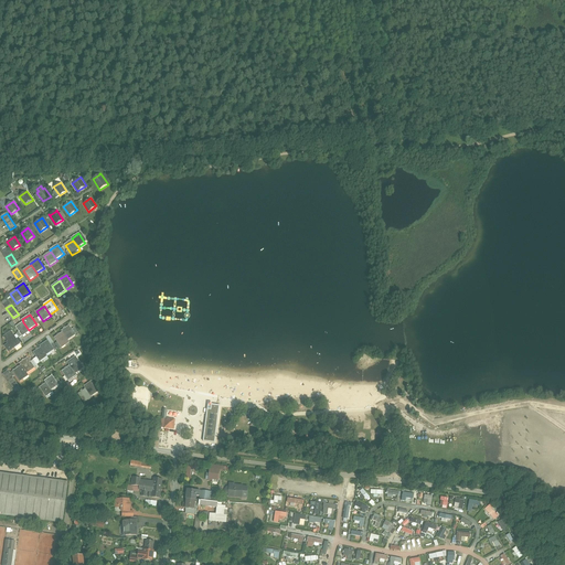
[(29,330),(23,322),(16,327),(22,337),(30,331),(29,330)]
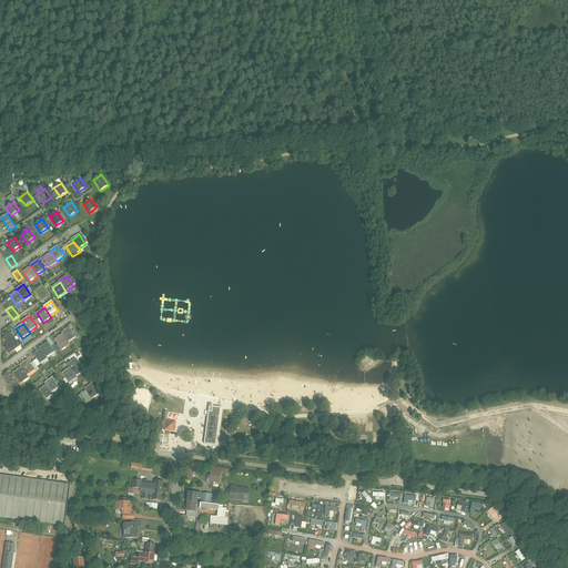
[(77,337),(70,327),(62,333),(63,334),(69,343),(77,337)]
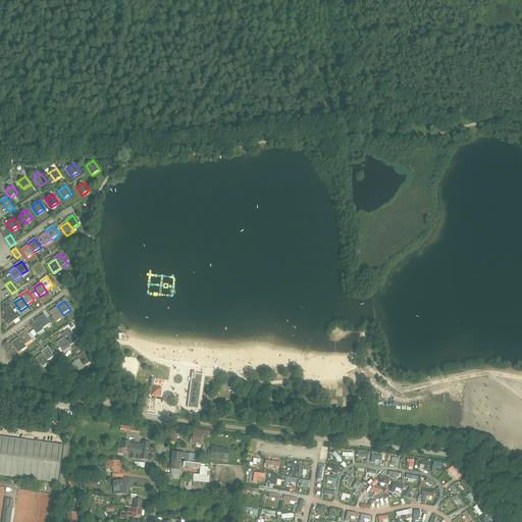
[(10,306),(4,311),(8,317),(5,319),(8,325),(18,318),(10,306)]
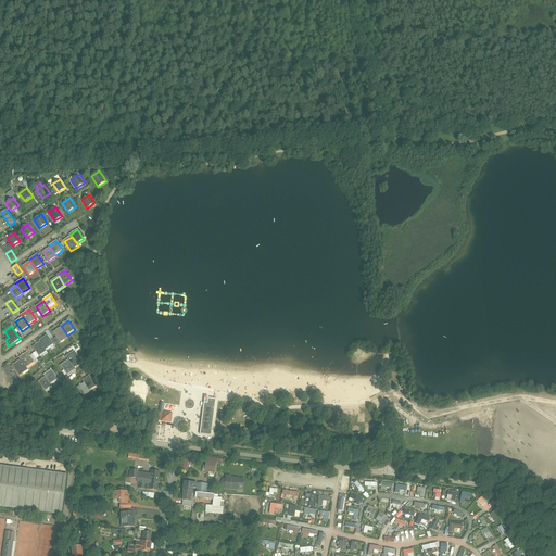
[(62,327),(53,332),(61,342),(68,337),(67,336),(62,327)]
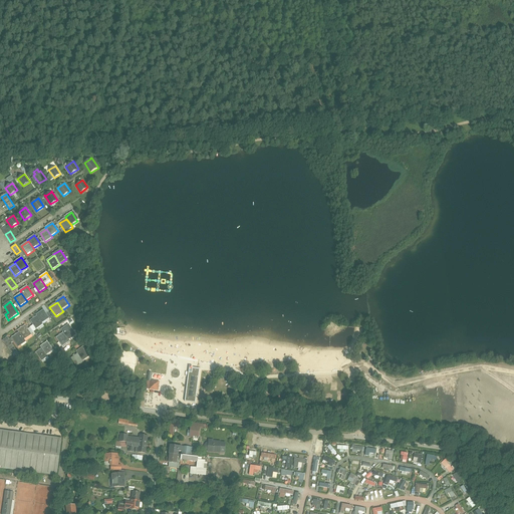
[(50,318),(44,309),(36,314),(37,315),(43,324),(44,324),(43,323),(50,318)]
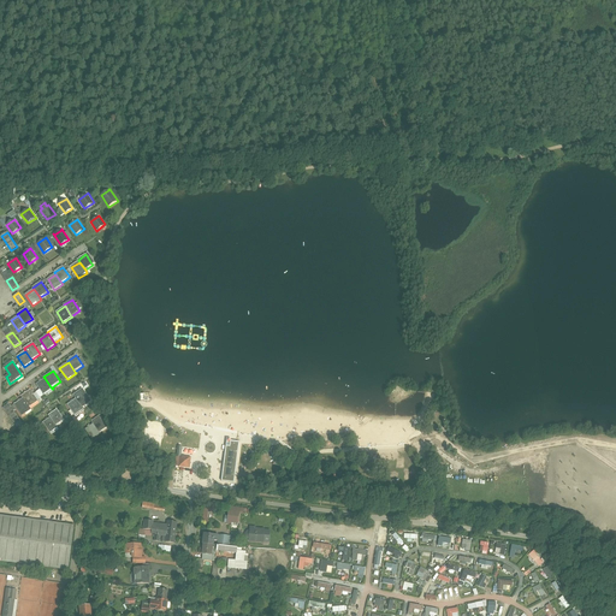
[(52,389),(45,378),(36,384),(43,395),(52,389)]
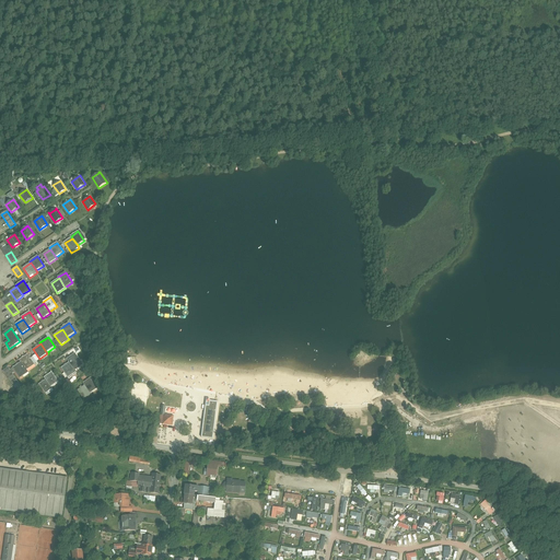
[(83,365),(74,353),(67,359),(69,362),(76,371),(83,365)]
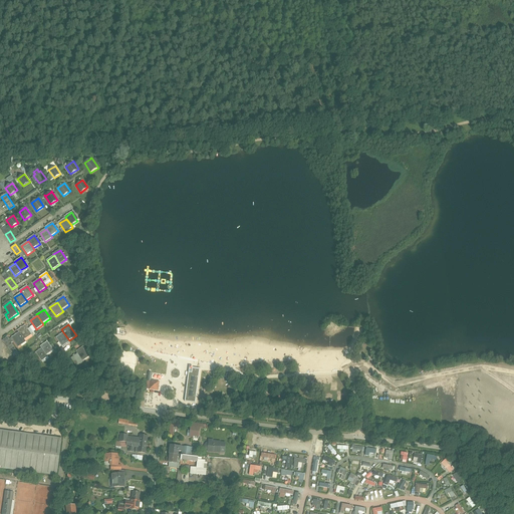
[(32,334),(25,325),(18,330),(19,332),(25,339),(32,334)]
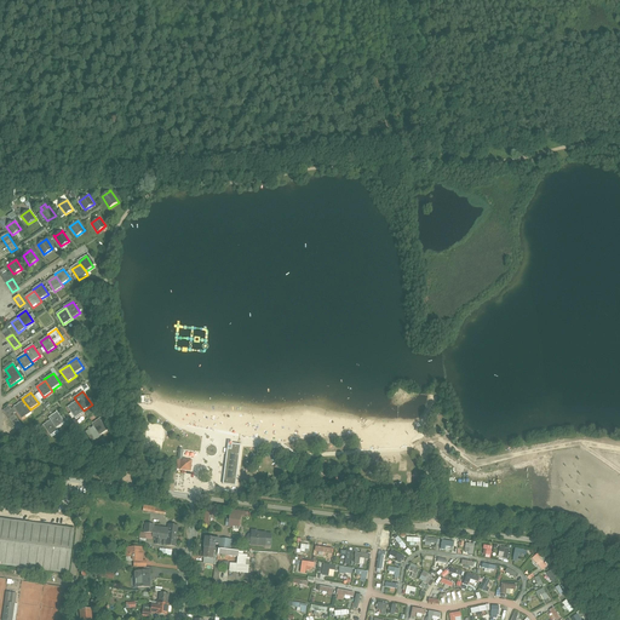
[(23,401),(15,408),(22,419),(32,412),(30,409),(23,401)]
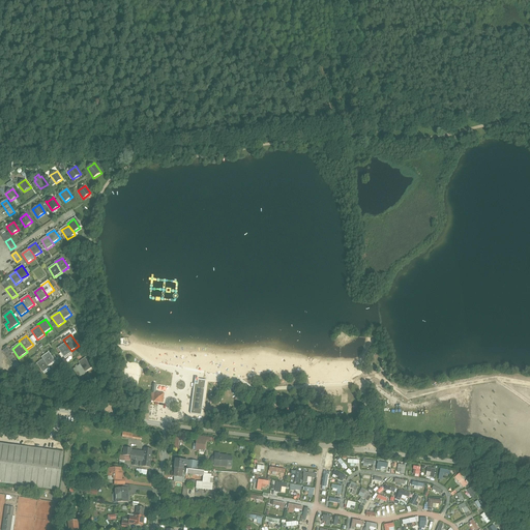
[(65,343),(58,349),(64,357),(71,352),(71,351),(65,343)]
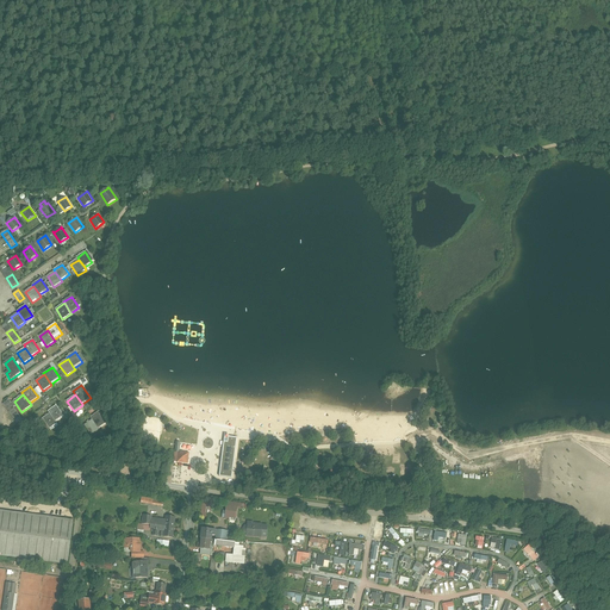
[(20,417),(11,403),(6,406),(16,421),(20,417)]
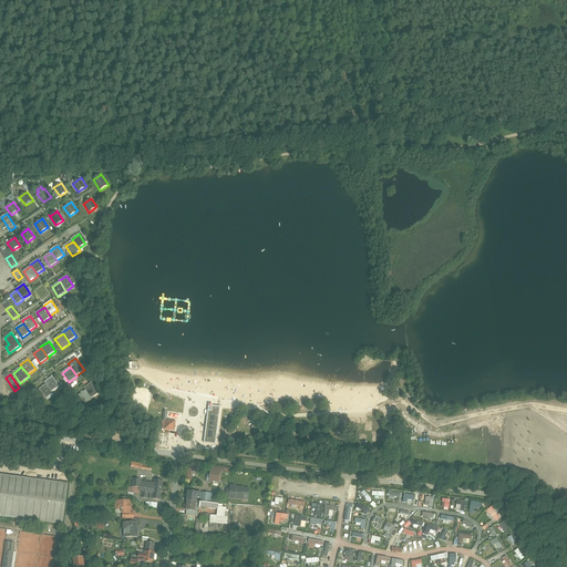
[(52,377),(45,382),(53,393),(51,390),(58,385),(59,387),(52,377)]
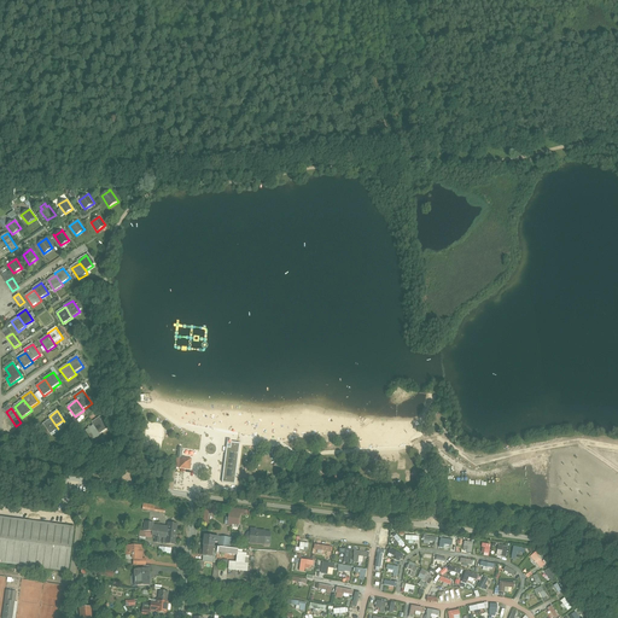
[(58,429),(50,417),(48,417),(51,419),(44,424),(51,435),(51,433),(50,432),(57,427),(58,430),(58,429)]
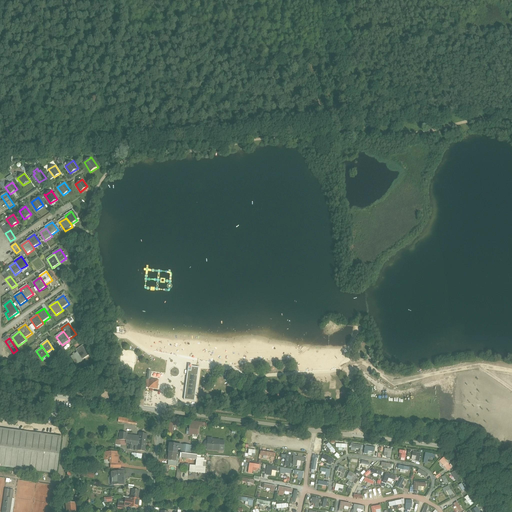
[(84,345),(77,350),(78,352),(83,359),(90,354),(84,345)]
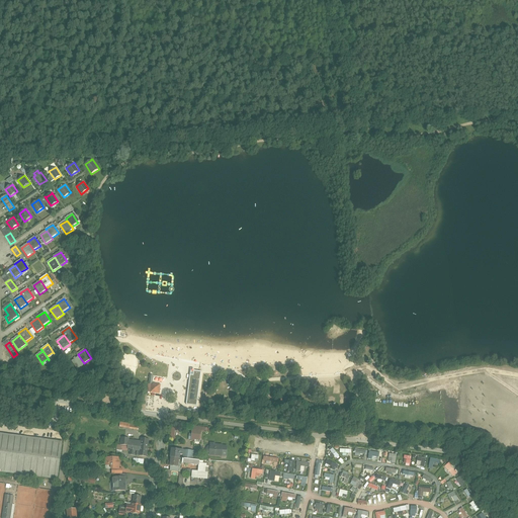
[(84,363),(79,356),(72,361),(78,369),(85,365),(84,363)]
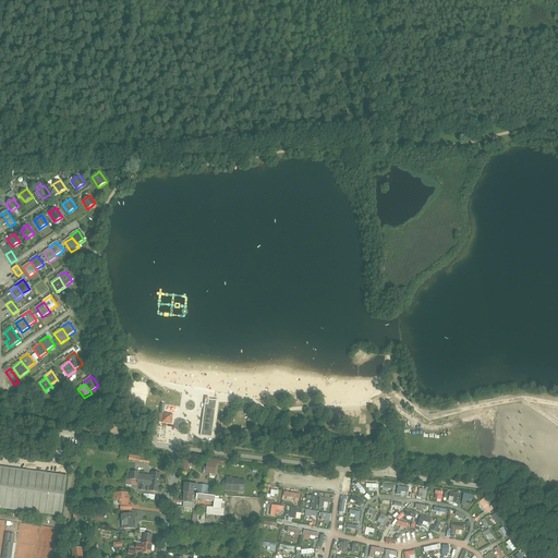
[(209,398),(205,398),(201,436),(211,437),(217,401),(209,400),(209,398)]
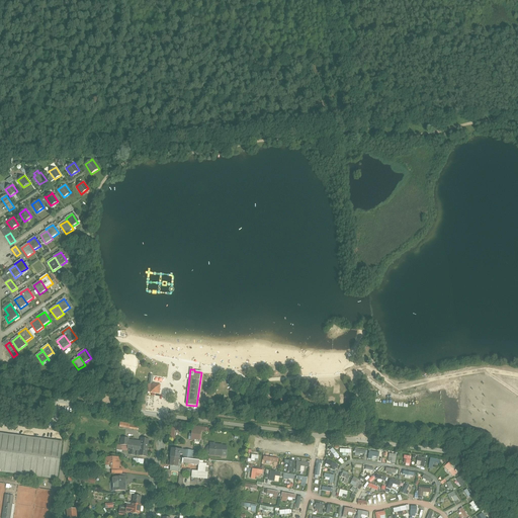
[(160,387),(155,386),(155,384),(152,383),(151,393),(159,394),(160,387)]
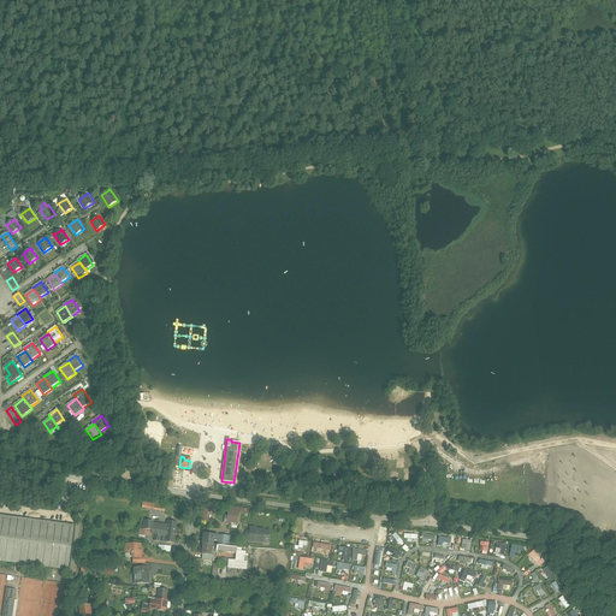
[(75,525),(0,515),(0,561),(69,570),(75,525)]
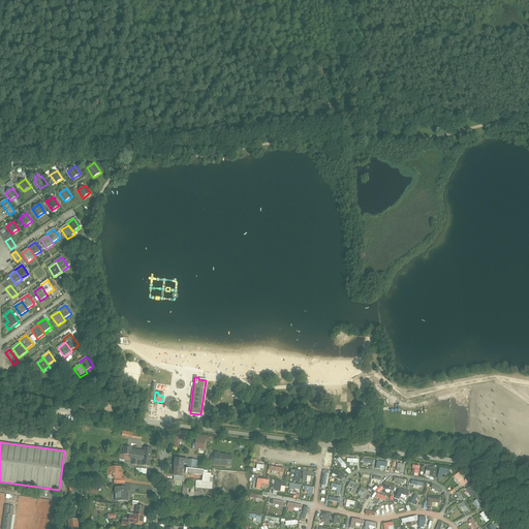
[(152,448),(144,447),(144,450),(131,449),(131,455),(138,456),(151,458),(152,448)]
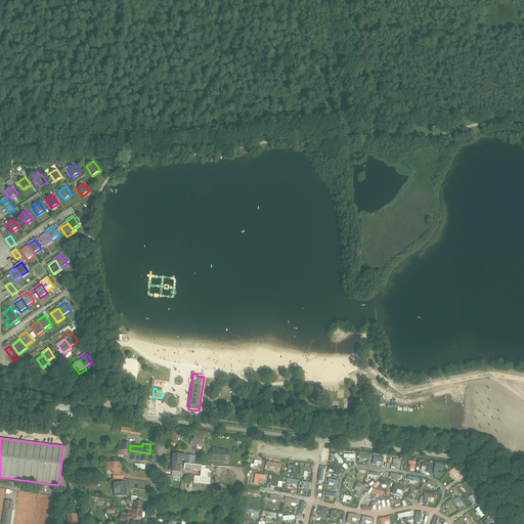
[(225,450),(218,450),(218,448),(213,448),(213,452),(211,452),(210,453),(210,455),(211,457),(213,457),(212,460),(224,461),(229,461),(229,451),(225,451),(225,450)]
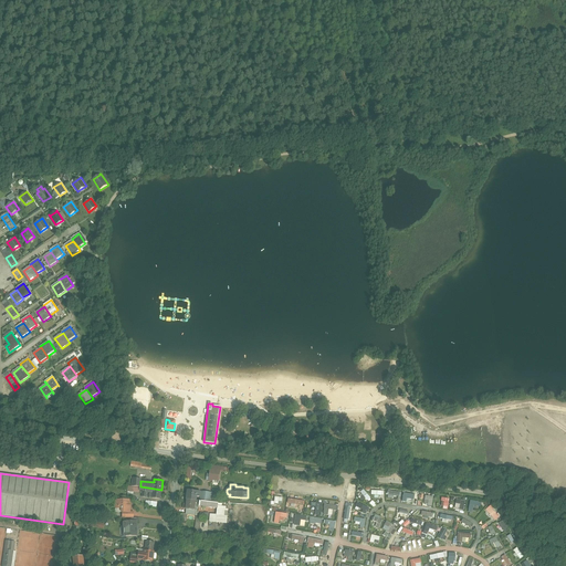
[(161,490),(148,488),(147,492),(153,492),(153,494),(150,493),(149,498),(160,499),(161,490)]
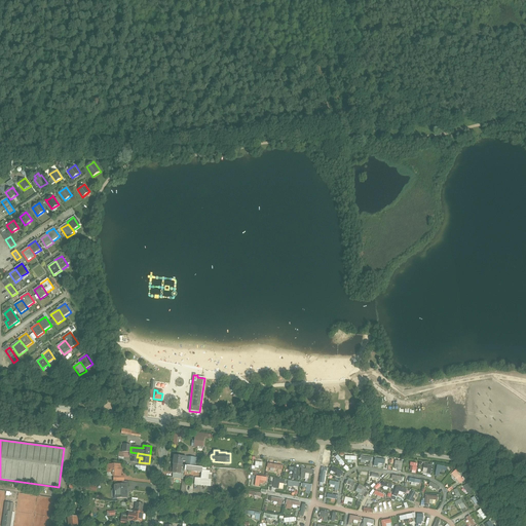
[(332,455),(324,454),(322,464),(331,466),(332,455)]
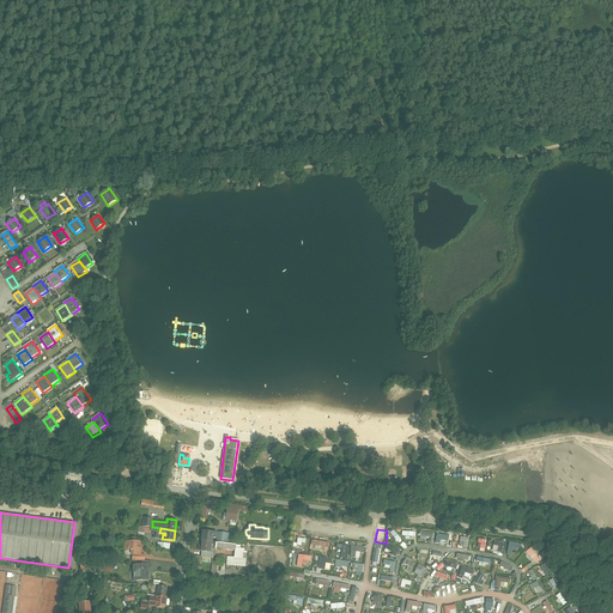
[(218,533),(204,530),(202,541),(212,542),(213,538),(217,539),(218,533)]
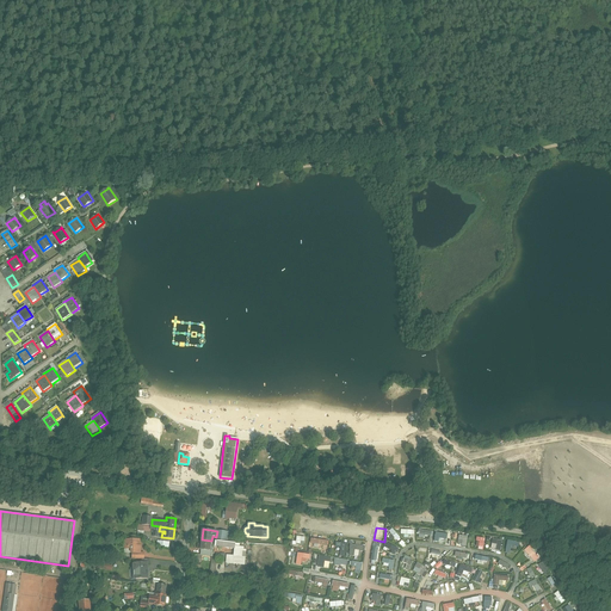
[(400,538),(393,530),(389,532),(396,542),(400,538)]
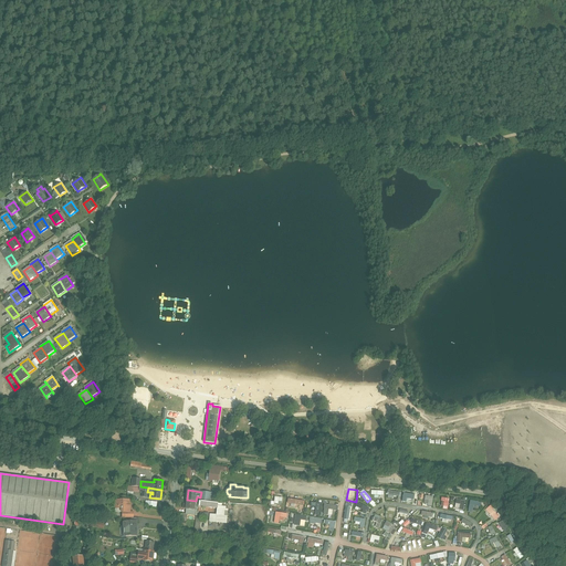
[(211,493),(202,492),(201,501),(209,502),(211,493)]
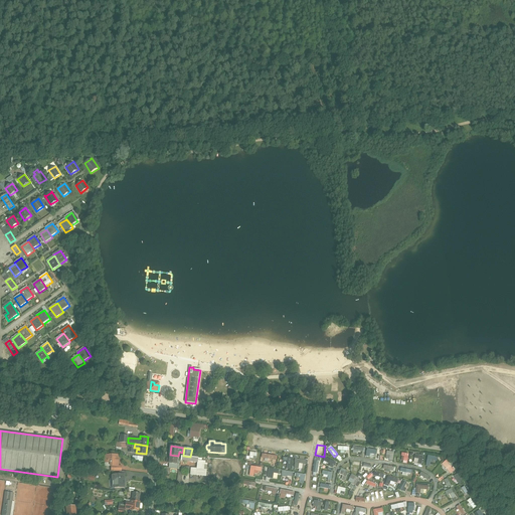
[(377,451),(367,449),(366,457),(369,458),(370,454),(376,454),(377,451)]
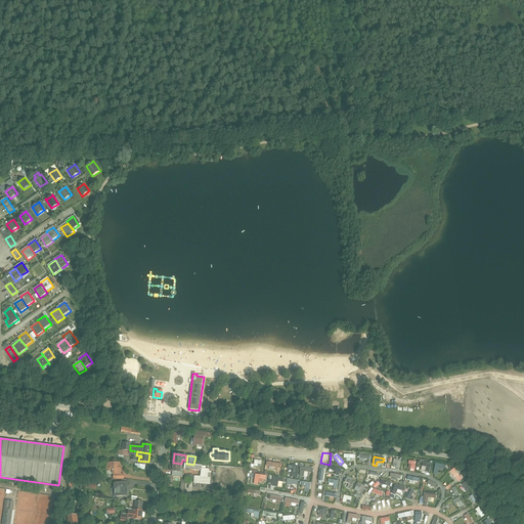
[(181,464),(173,463),(173,467),(170,466),(170,471),(172,471),(180,472),(182,473),(183,471),(180,470),(181,464)]
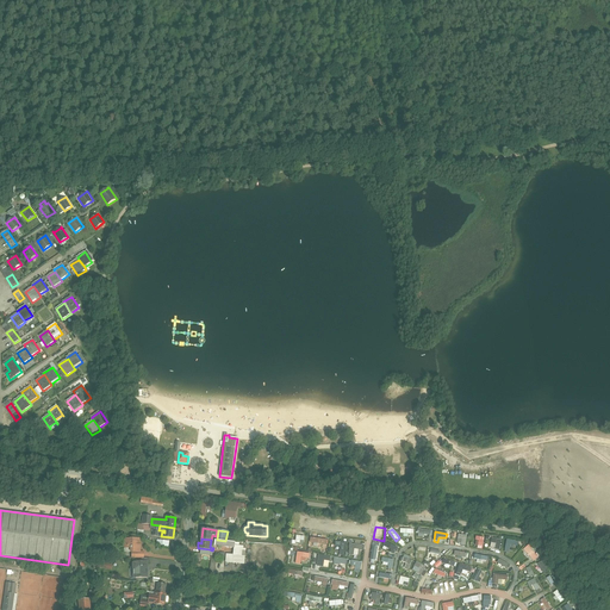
[(502,541),(492,539),(491,543),(496,545),(495,549),(495,551),(499,552),(502,541)]
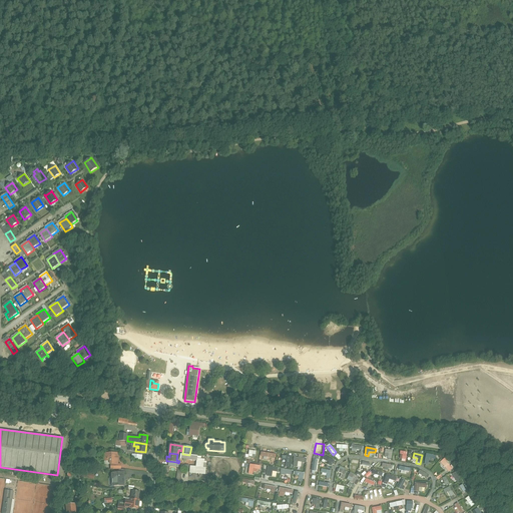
[(118,454),(106,454),(106,461),(110,461),(110,462),(111,462),(111,465),(112,465),(118,464),(118,454)]
